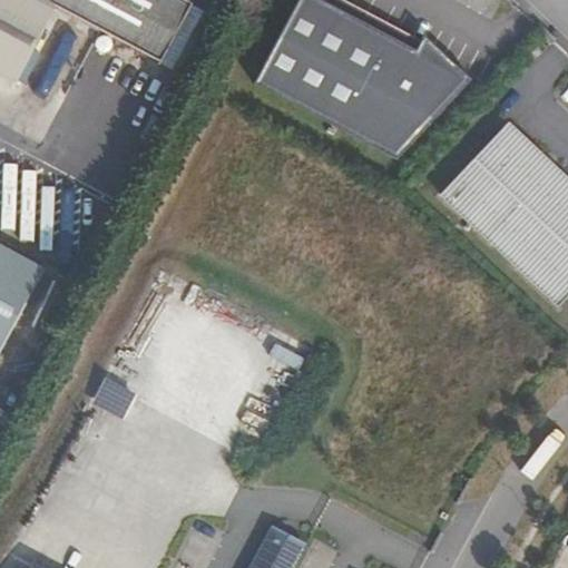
[(56,3),(48,0),(0,0),(0,69),(19,79),(56,3)]
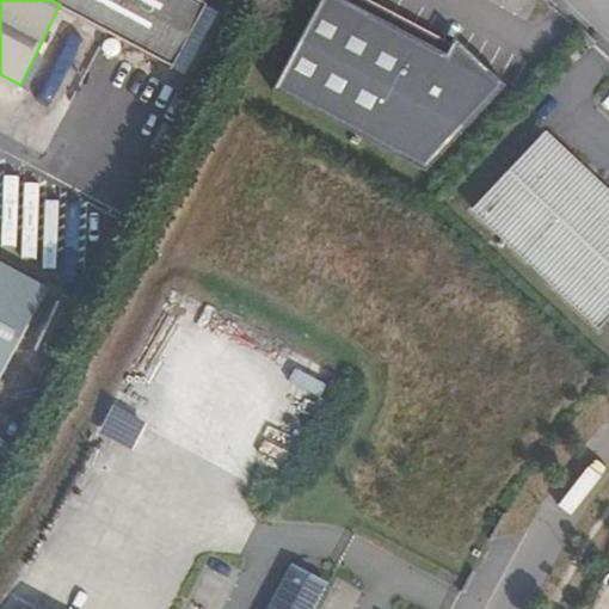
[(51,0),(60,4),(172,63),(204,0),(51,0)]
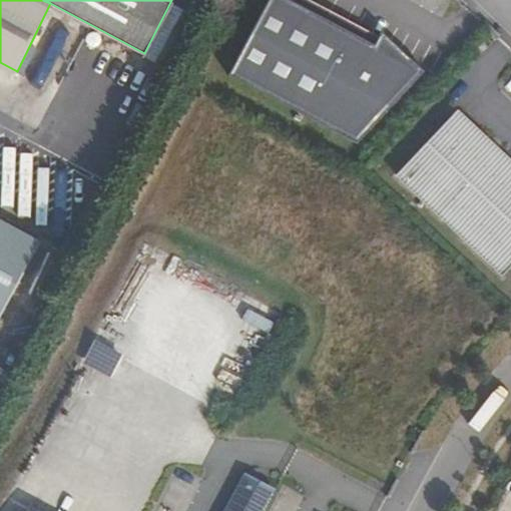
[(270,0),(230,73),(354,137),(420,68),(380,29),(371,45),(285,0),(270,0)]
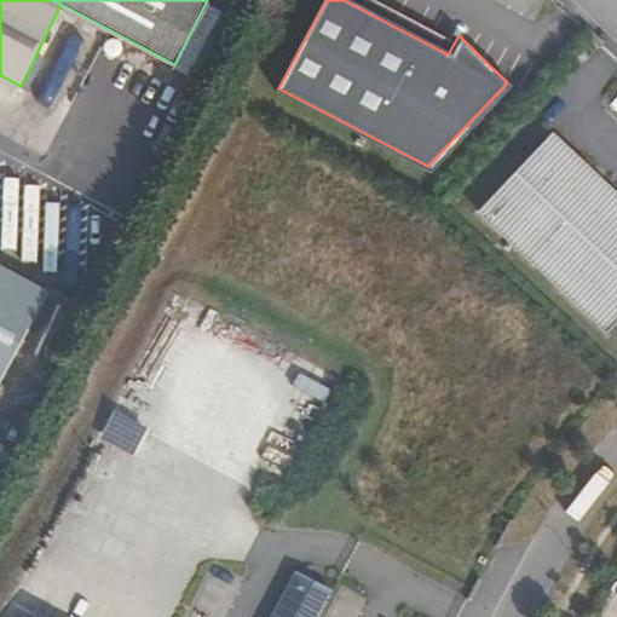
[(616,192),(551,132),(478,211),(605,329),(616,317),(616,192)]
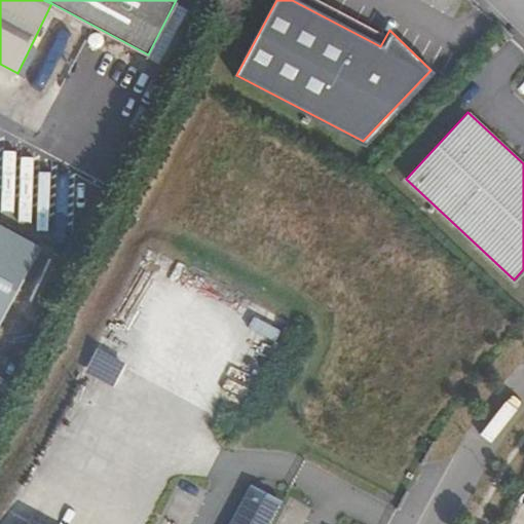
[(2,286),(39,301),(57,259),(21,244),(2,286)]
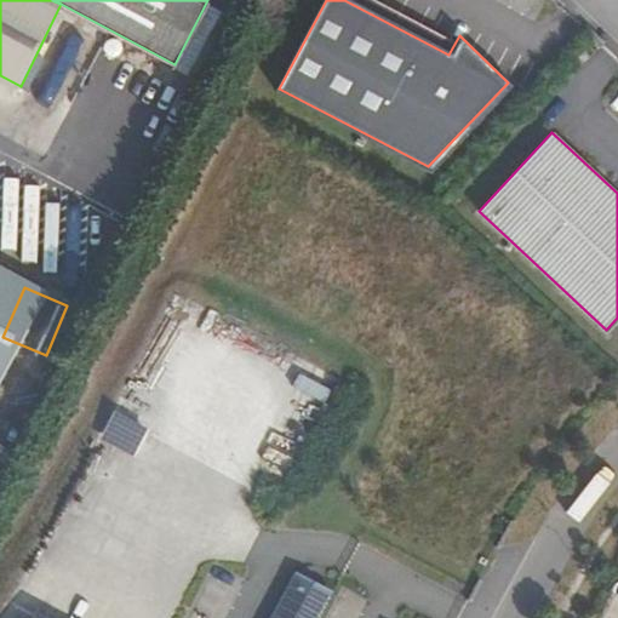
[(292,568),(267,617),(307,617),(325,585),(292,568)]
